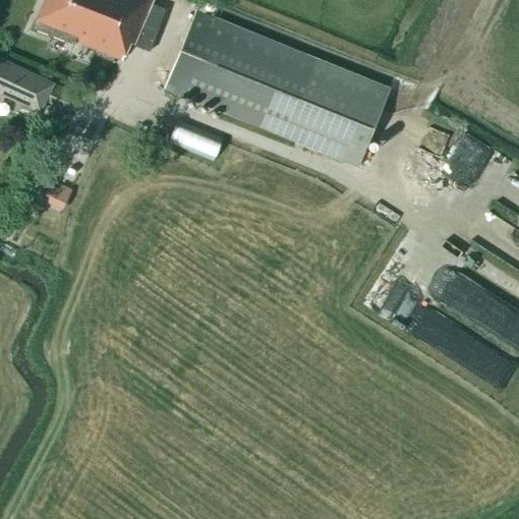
[(75,44),(77,40),(124,58),(130,43),(132,43),(136,45),(154,0),(44,0),(34,26),(75,44)]
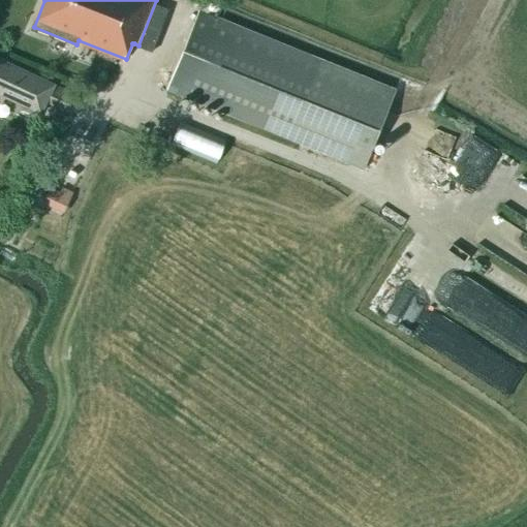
[(200,10),(169,90),(364,167),(396,87),(200,10)]
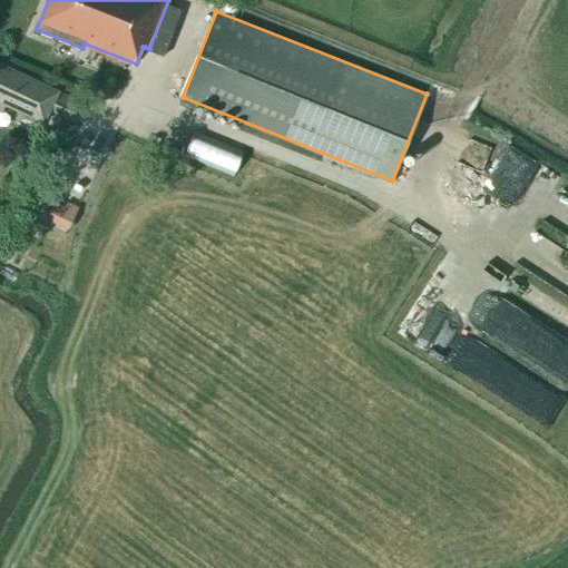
[(50,110),(71,119),(80,100),(60,91),(0,62),(0,99),(46,121),(50,110)]
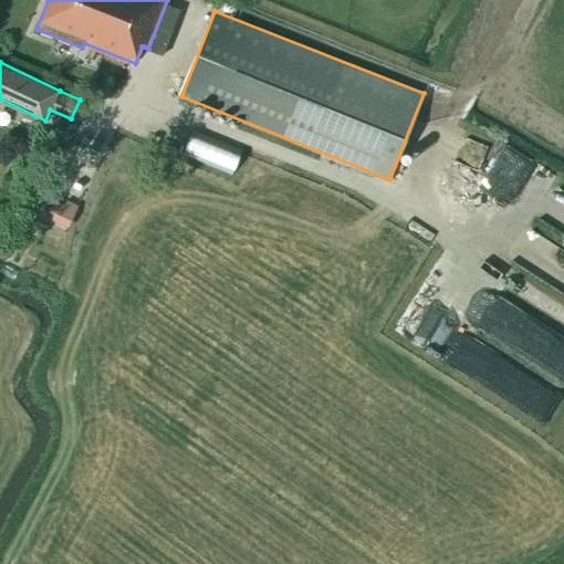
[(196,125),(186,153),(237,173),(248,145),(196,125)]
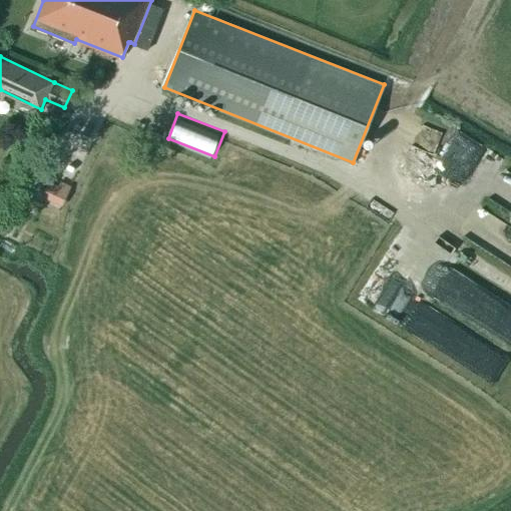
[(68,201),(74,185),(60,180),(54,196),(68,201)]
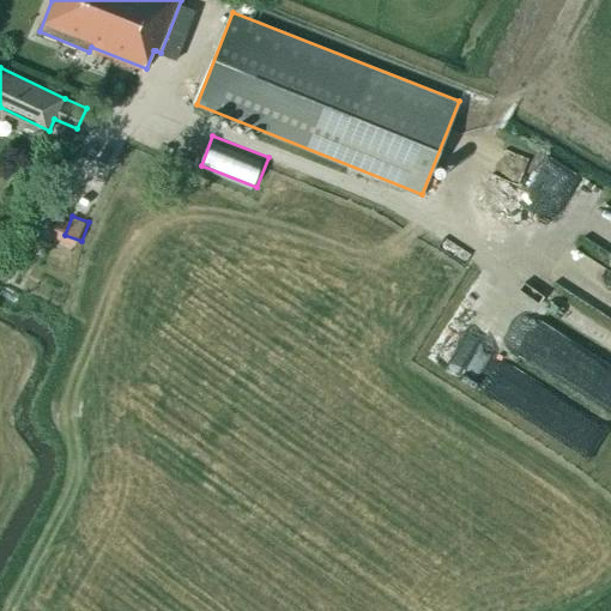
[(473,374),(488,345),(477,340),(488,318),(475,312),(449,362),(473,374)]
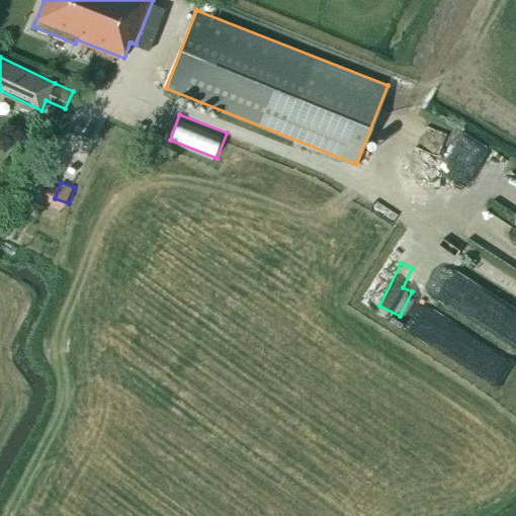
[(491,381),(504,389),(515,363),(515,301),(495,290),(488,304),(505,313),(498,327),(492,324),(486,336),(508,347),(491,381)]
